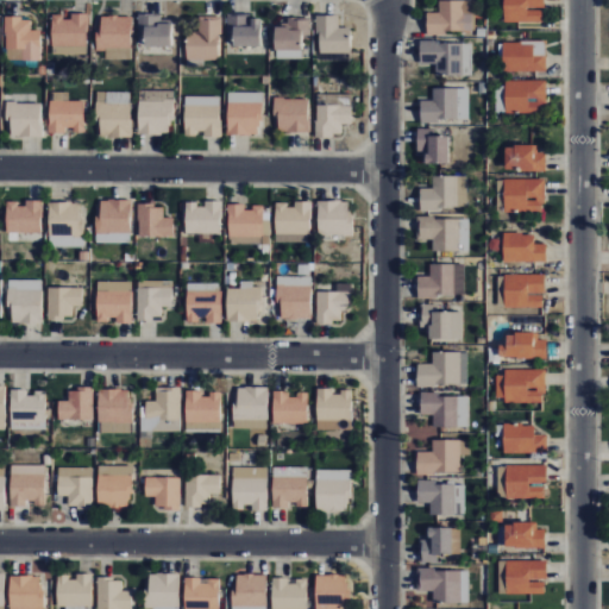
[(471,0),(443,0),(439,0),(439,12),(427,12),(427,33),(472,32),(471,0)]
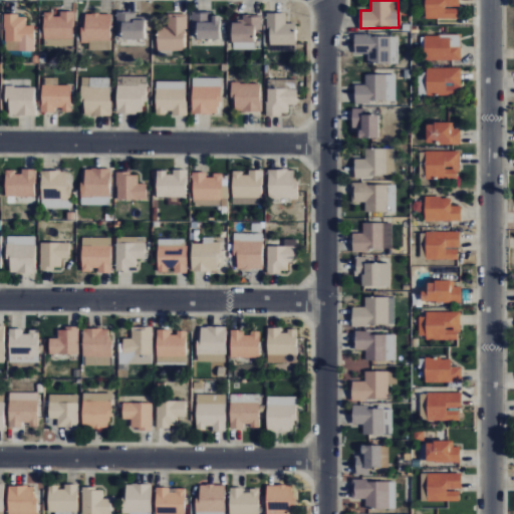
[(456,19),(456,7),(459,7),(459,0),(425,0),(425,18),(456,19)]
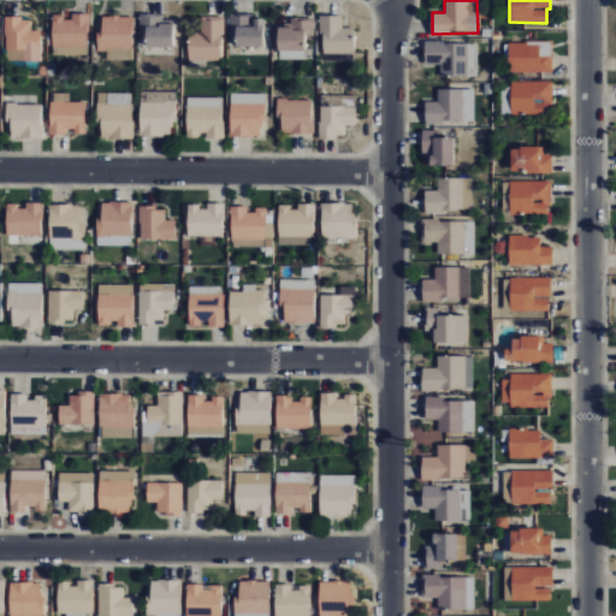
[(53,55),(89,54),(88,16),(64,16),(64,15),(52,15),(53,55)]
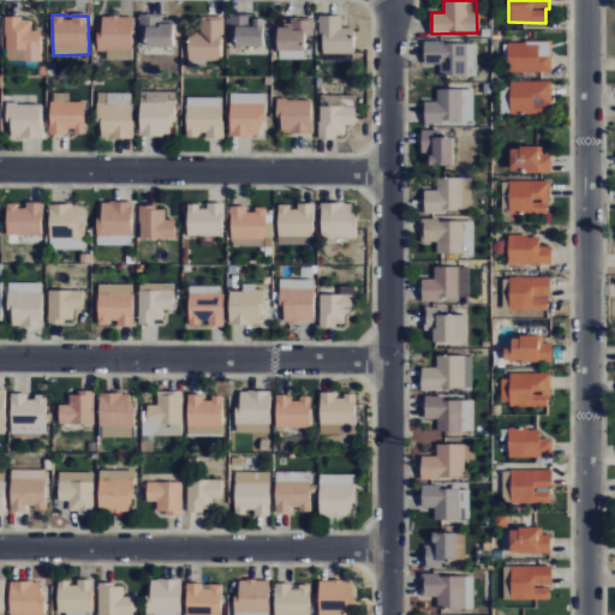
[(173,46),(172,19),(162,19),(162,15),(139,15),(139,37),(145,37),(145,47),(173,46)]
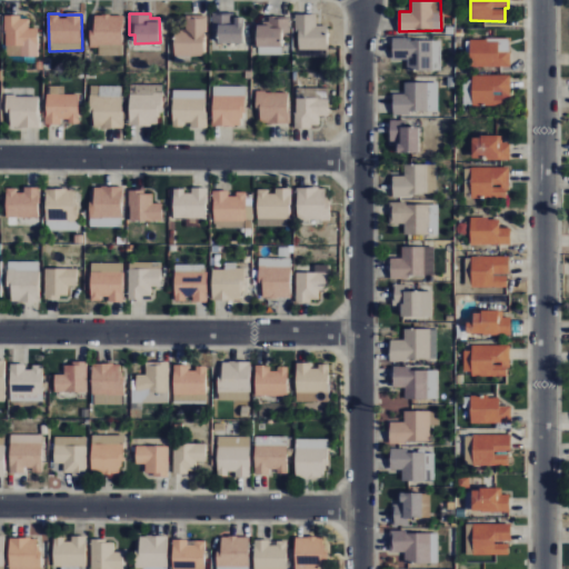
[(242,43),(242,17),(232,17),(232,13),(213,13),(213,42),(242,43)]
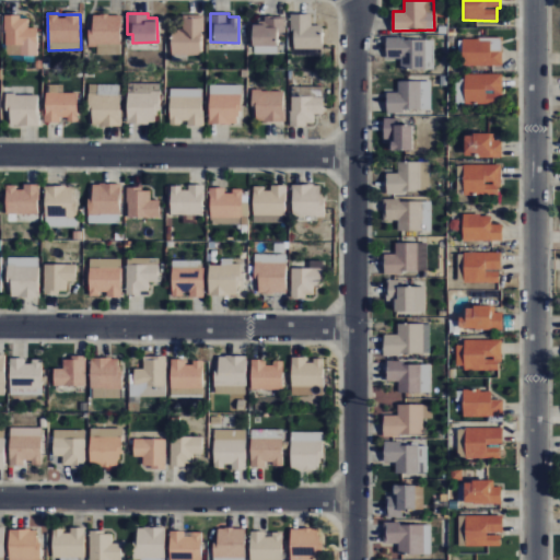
[(311,13),(292,14),(292,49),(296,49),(296,55),(322,55),(322,25),(312,25),(311,13)]
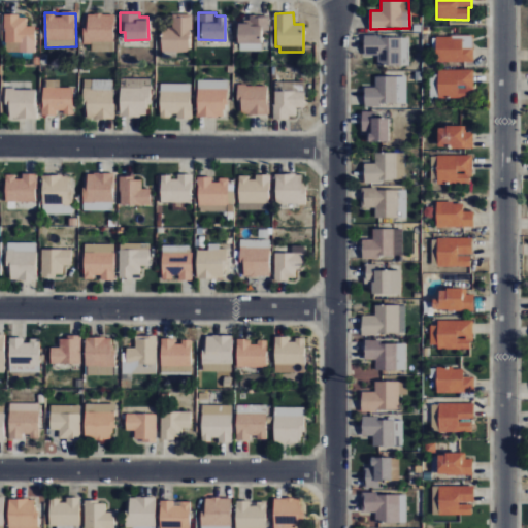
[(113,52),(113,14),(88,13),(87,27),(84,27),(84,44),(92,44),(91,52),(113,52)]
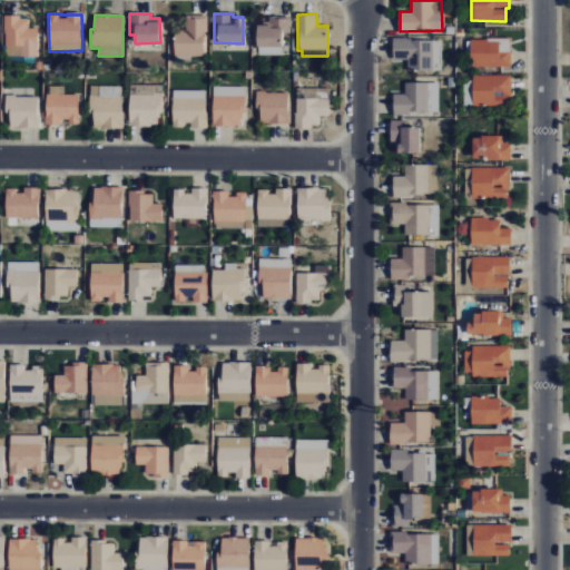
[(206,16),(186,15),(186,30),(175,30),(174,55),(205,56),(206,16)]
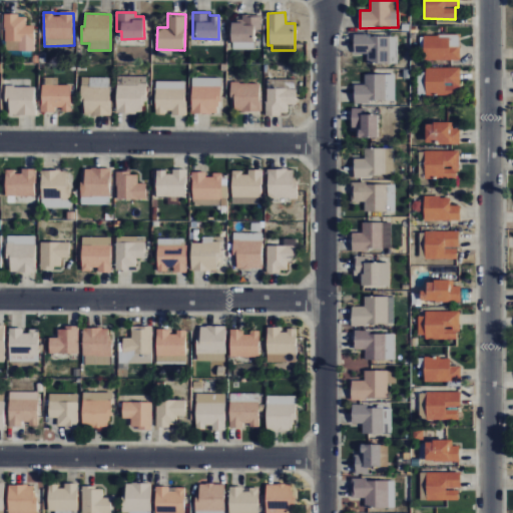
[(5,15),(5,50),(34,51),(35,26),(27,26),(27,15),(5,15)]
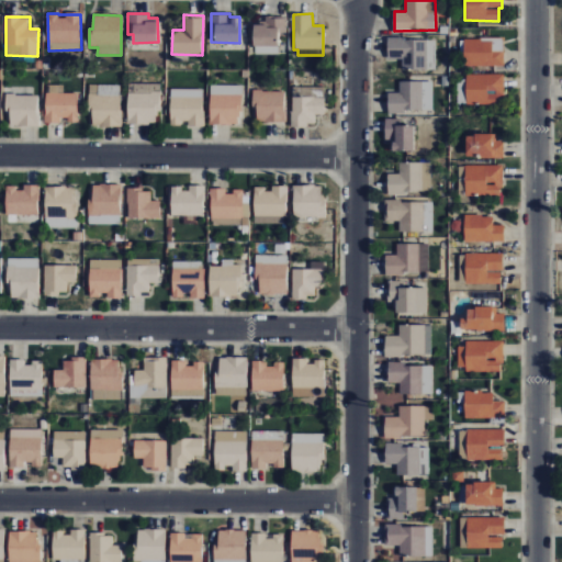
[(287,17),(265,18),(265,24),(253,24),(254,55),(279,54),(278,33),(287,32),(287,17)]
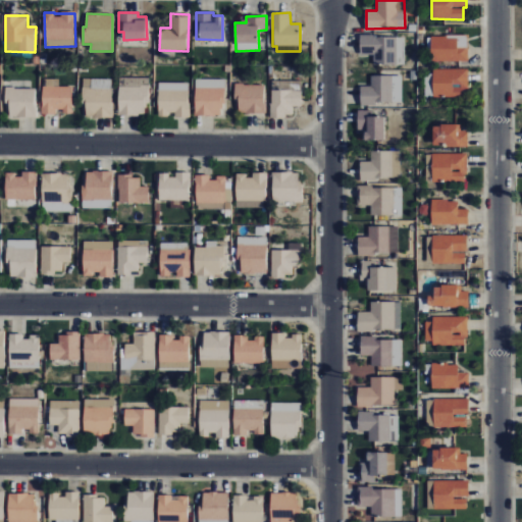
[(359,53),(373,53),(373,64),(404,64),(404,36),(360,35),(359,53)]
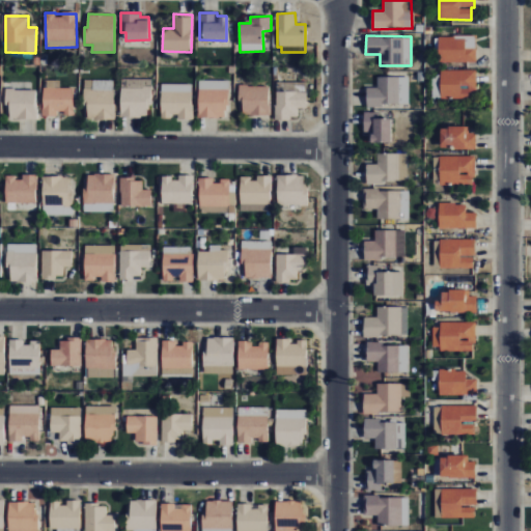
[(475,62),(476,36),(439,36),(438,61),(475,62)]
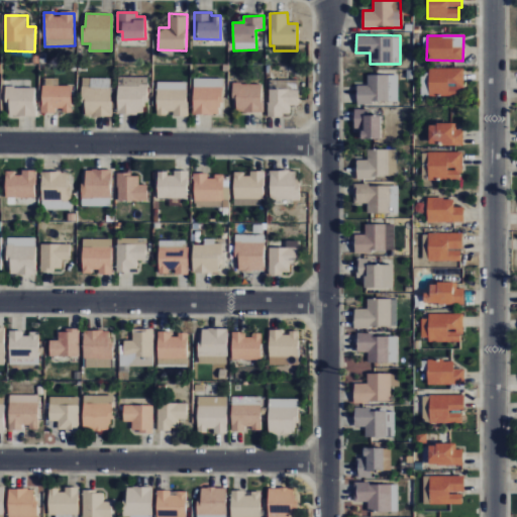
[(429,96),(462,96),(462,68),(428,69),(429,96)]
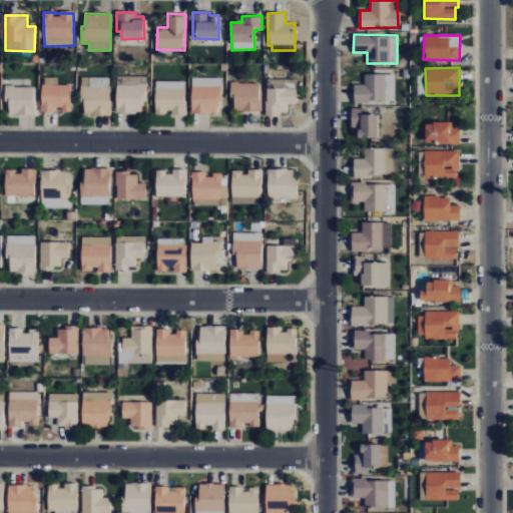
[(425,72),(418,72),(417,94),(424,95),(425,72)]
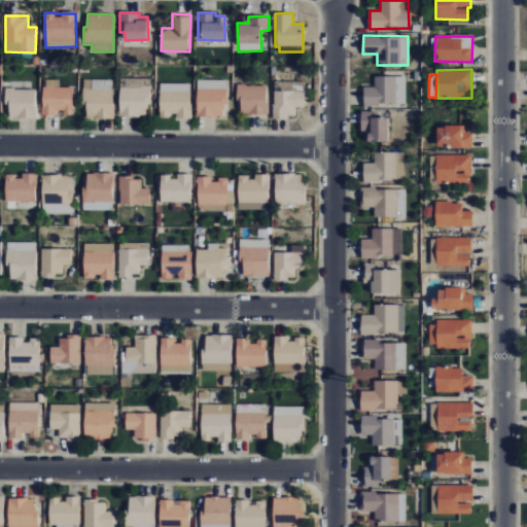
[(406,76),(375,75),(375,91),(363,91),(363,104),(406,104),(406,76)]
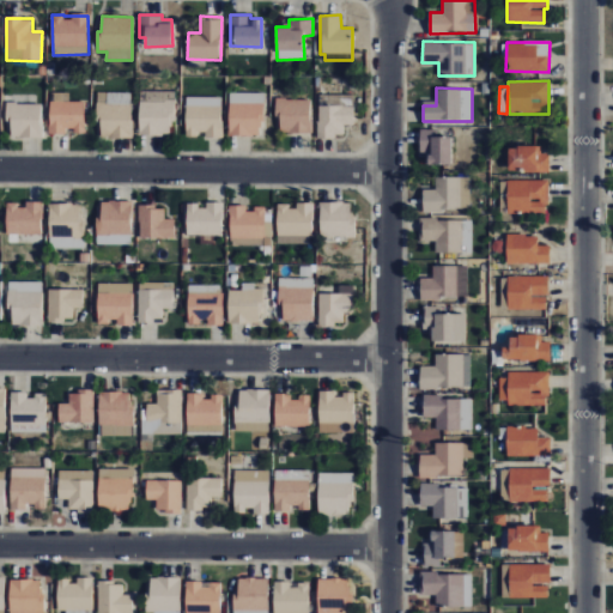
[(139,135),(173,135),(174,91),(139,91),(139,135)]
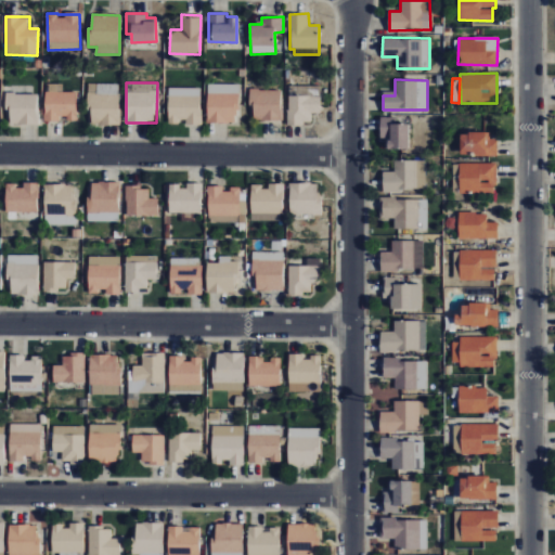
[(77,92),(63,91),(63,85),(46,84),(44,119),(67,119),(67,120),(77,120),(77,92)]
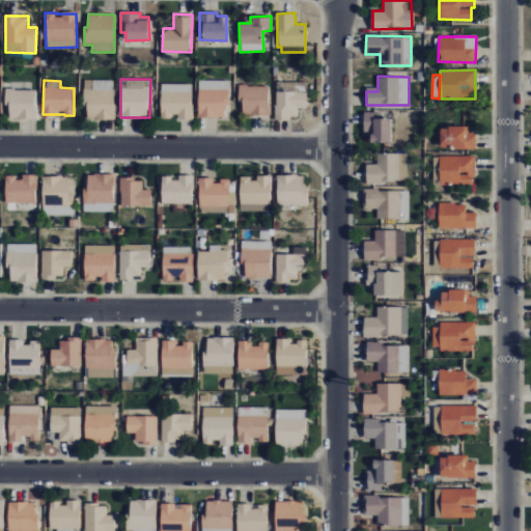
[(114,119),(114,80),(85,80),(85,120),(114,119)]
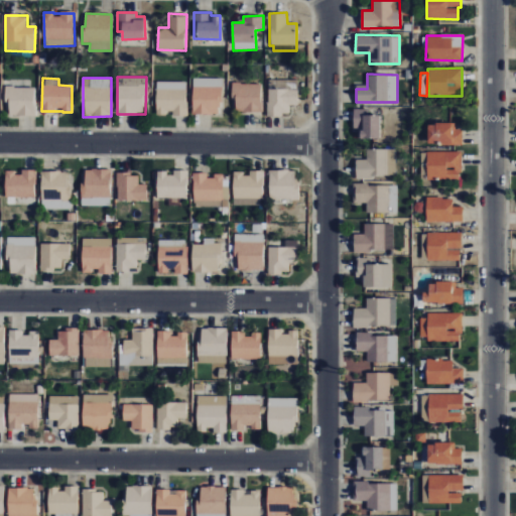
[(222,79),(194,78),(191,114),(221,115),(222,79)]
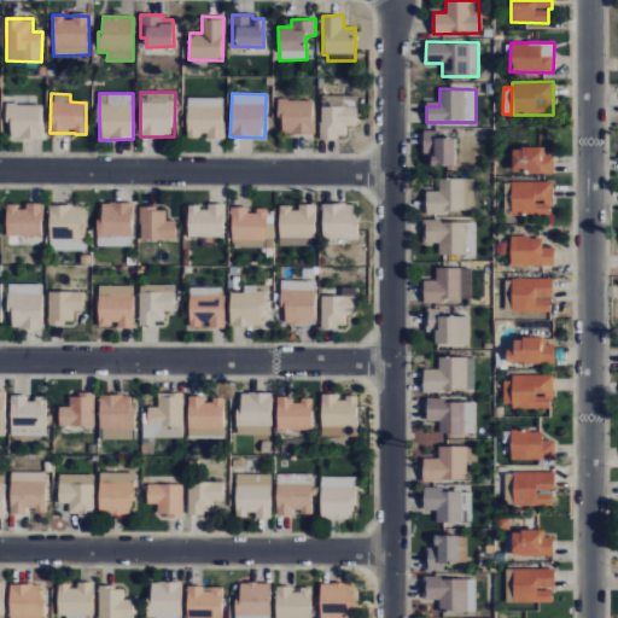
[(357,95),(321,95),(321,139),(348,139),(347,126),(357,126),(357,95)]
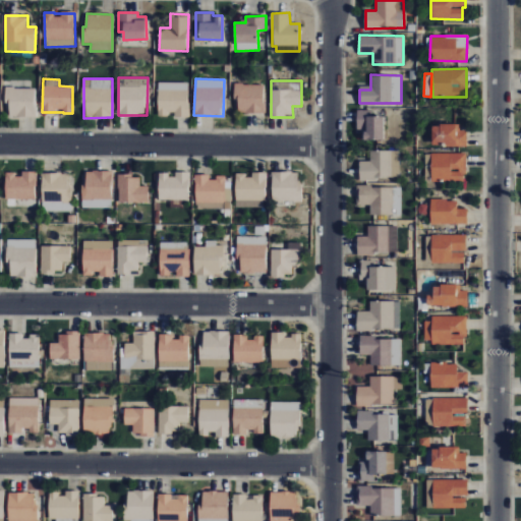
[(174,117),(189,117),(188,81),(158,82),(158,115),(174,115),(174,117)]
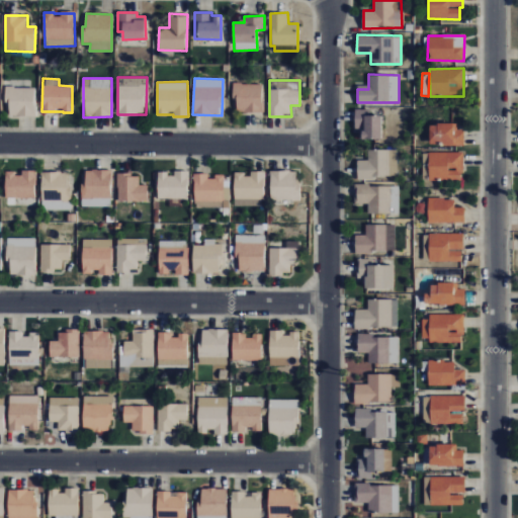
[(236,112),(262,112),(263,84),(233,83),(233,99),(237,99),(236,112)]
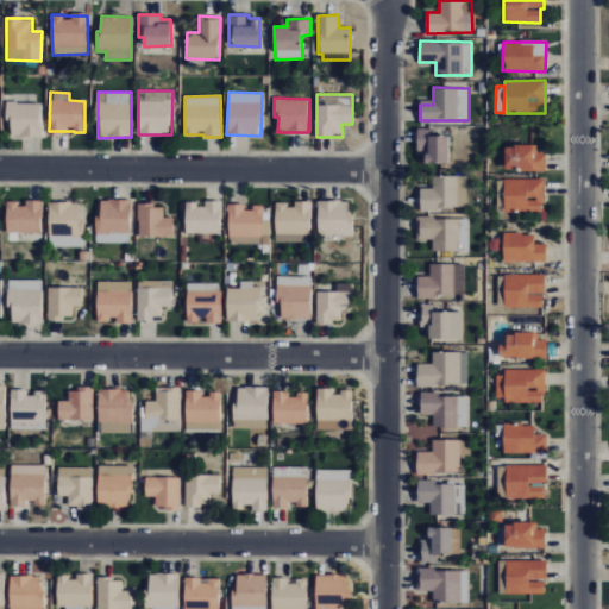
[(42,104),(8,102),(7,136),(41,137),(42,104)]
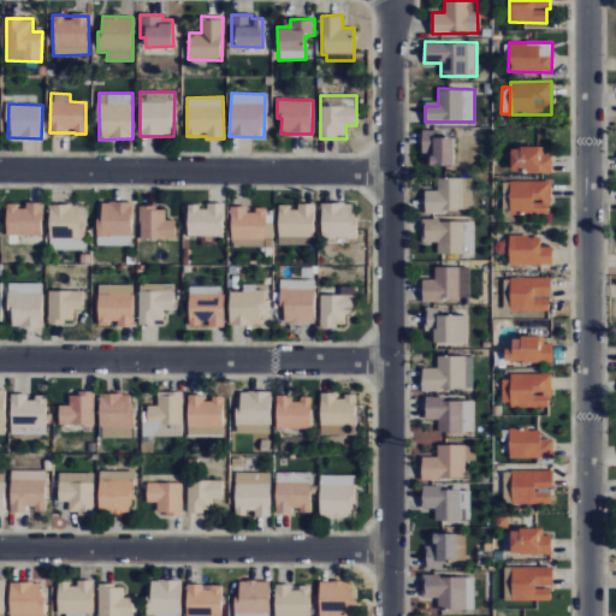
[(422,154),(428,154),(430,165),(454,165),(452,137),(438,137),(438,130),(421,130),(422,154)]
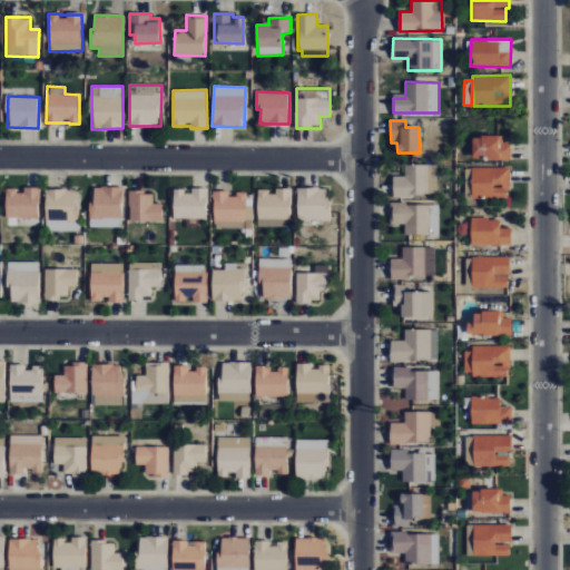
[(472,136),(472,158),(510,158),(511,143),(503,143),(503,136),(472,136)]
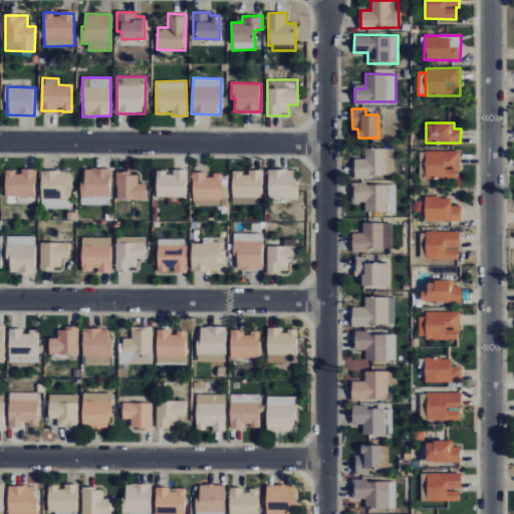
[(354,159),(354,176),(394,177),(395,149),(365,149),(364,159),(354,159)]
